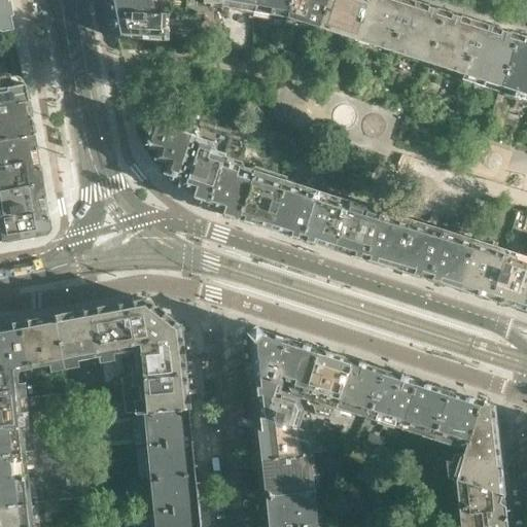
[(13,30),(7,0),(0,0),(0,32),(0,33),(13,30)]
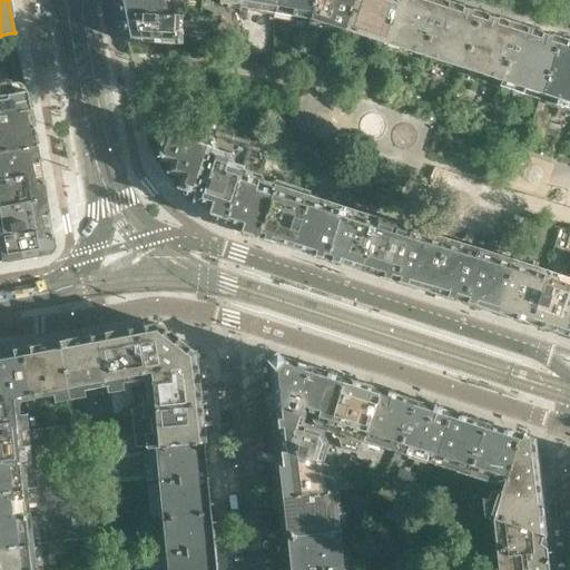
[(160,15),(159,0),(117,0),(120,15),(159,16),(160,15)]
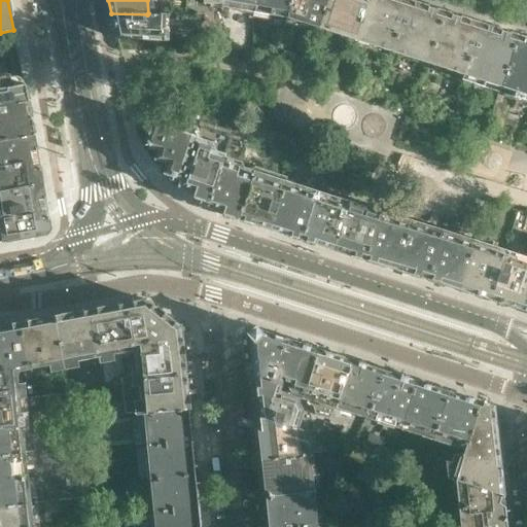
[(254,12),(255,0),(220,0),(221,4),(221,6),(254,12)]
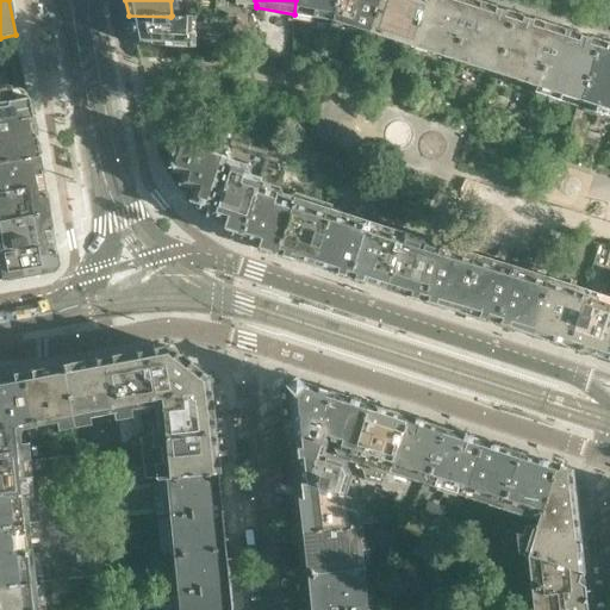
[(334,22),(335,0),(296,0),(294,14),(334,22)]
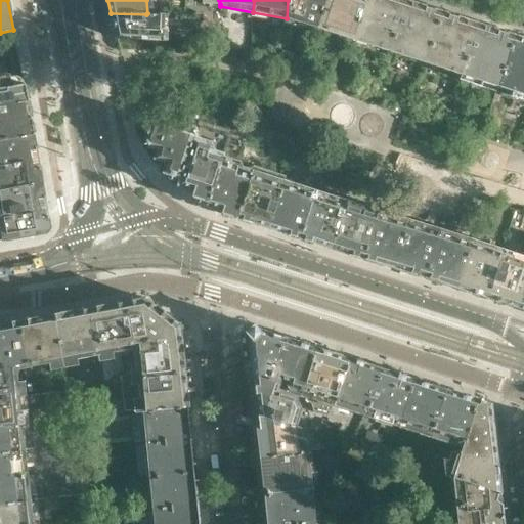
[(315,28),(324,0),(288,0),(287,18),(315,28)]
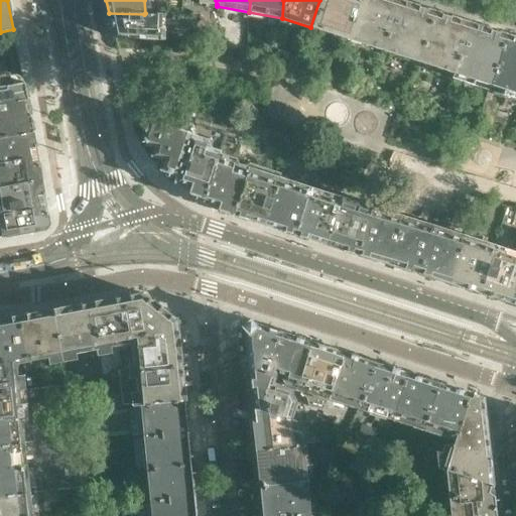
[(347,39),(359,0),(319,0),(310,27),(347,39)]
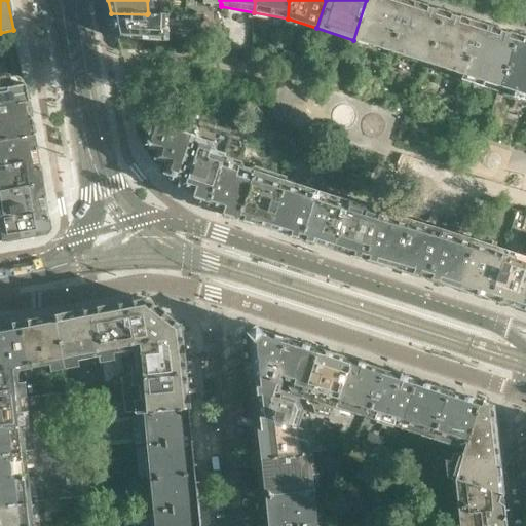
[(389,51),(406,1),(403,0),(366,0),(353,40),(389,51)]
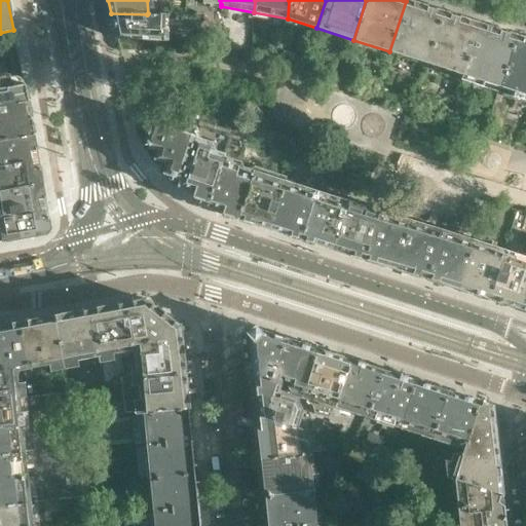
[(425,64),(442,12),(406,1),(389,51),(425,64)]
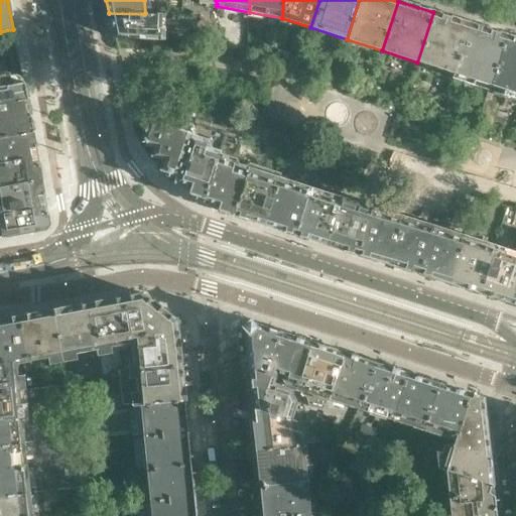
[(454,74),(470,24),(433,12),(417,62),(454,74)]
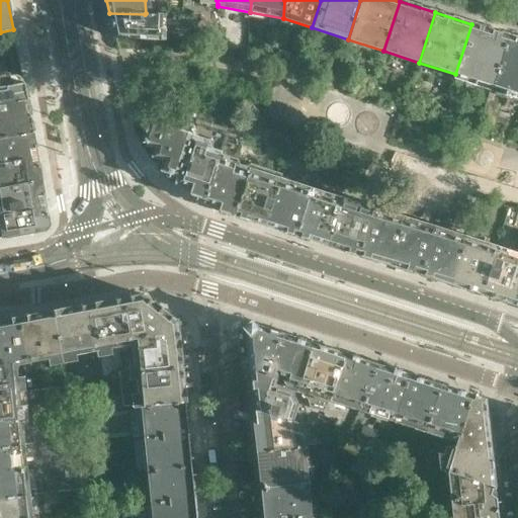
[(161,28),(162,14),(146,13),(145,14),(109,13),(114,37),(165,40),(165,28),(161,28)]
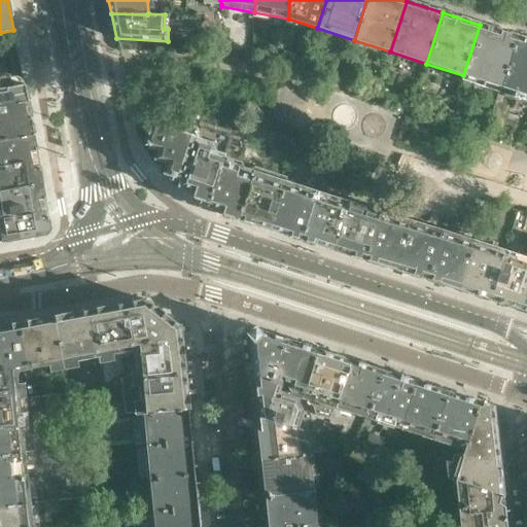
[(499,86),(516,36),(480,25),(463,75),(499,86)]
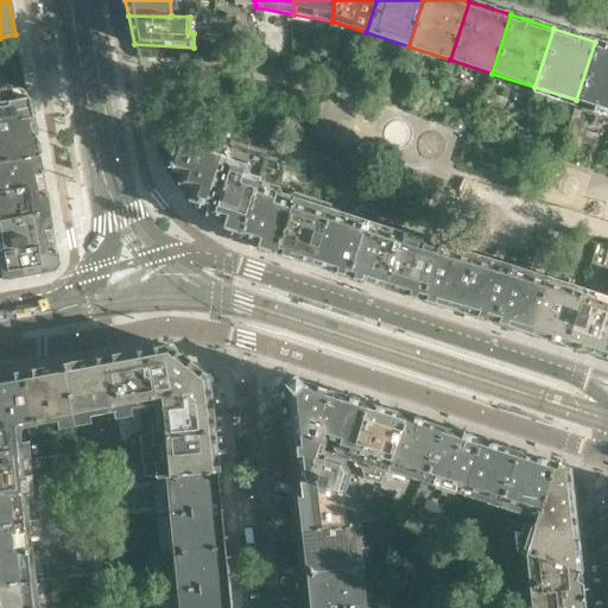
[(607,111),(607,45),(595,42),(576,100),(607,111)]
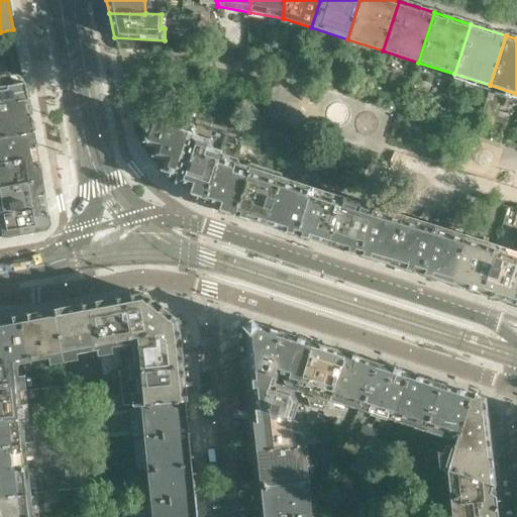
[(26,100),(23,83),(22,83),(20,82),(19,80),(17,79),(15,78),(12,77),(9,76),(8,76),(0,77),(0,104),(25,100),(26,100)]
